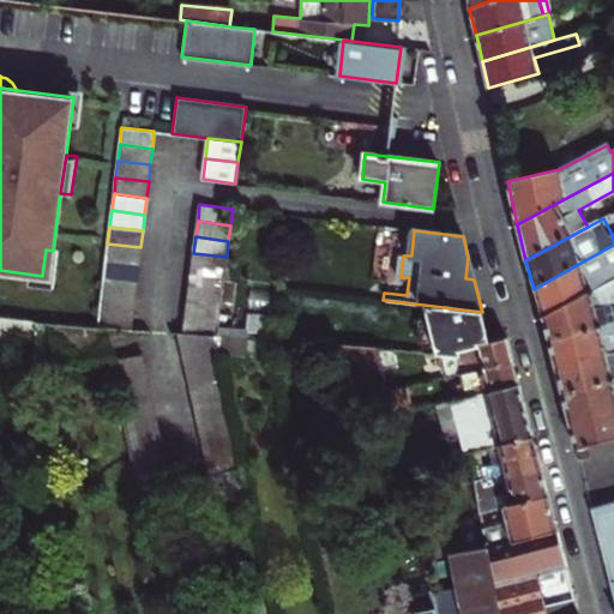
[(139,264),(140,247),(107,244),(106,260),(139,264)]
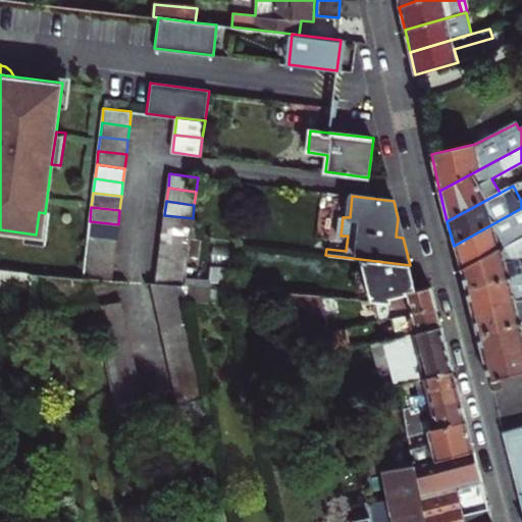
[(521,208),(454,246),(461,269),(521,237),(521,208)]
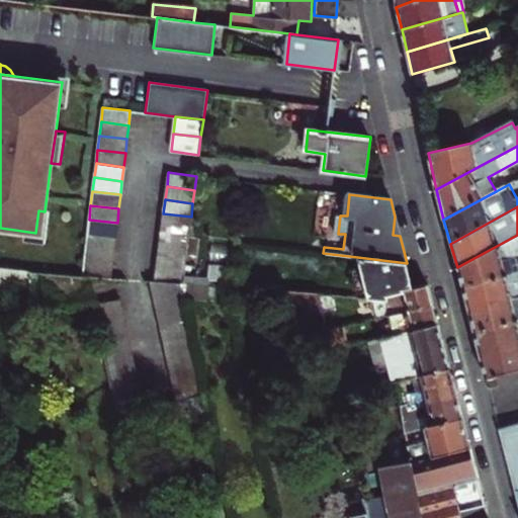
[(45,211),(38,210),(35,233),(42,234),(45,211)]
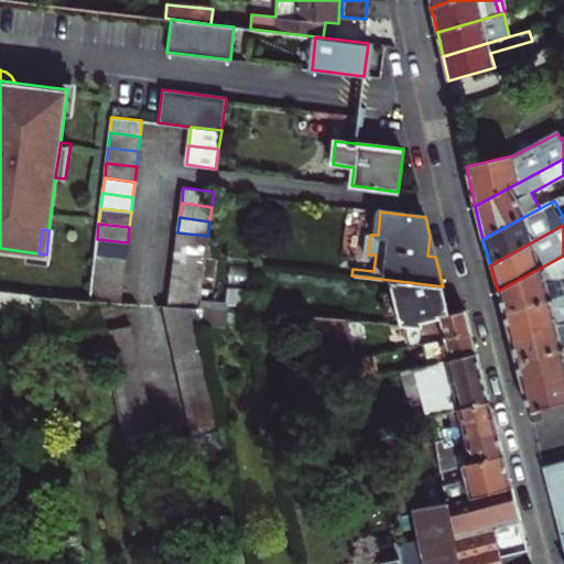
[(206,250),(208,236),(177,232),(176,247),(206,250)]
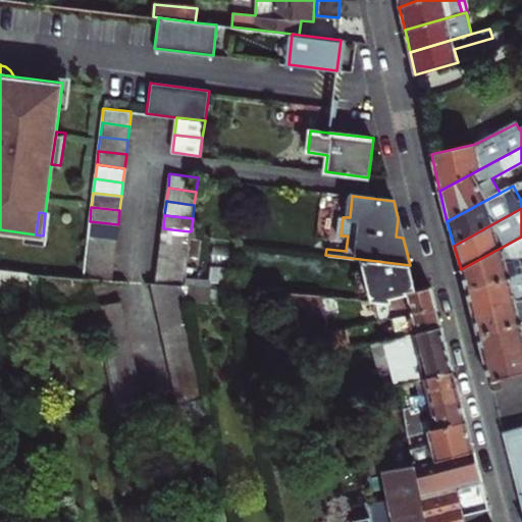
[(116,239),(118,224),(90,221),(88,235),(116,239)]
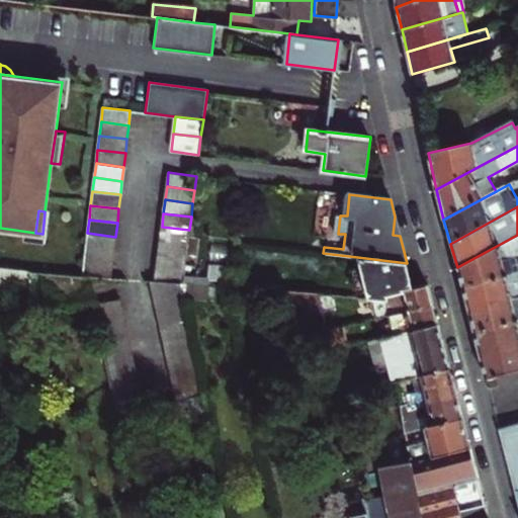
[(187,243),(189,230),(162,227),(160,240),(187,243)]
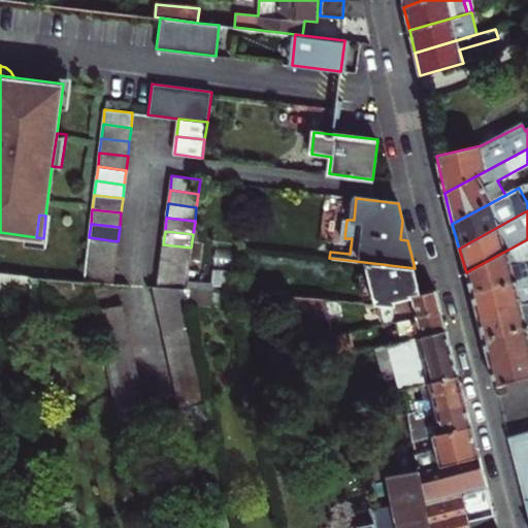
[(116,256),(118,241),(89,237),(87,252),(116,256)]
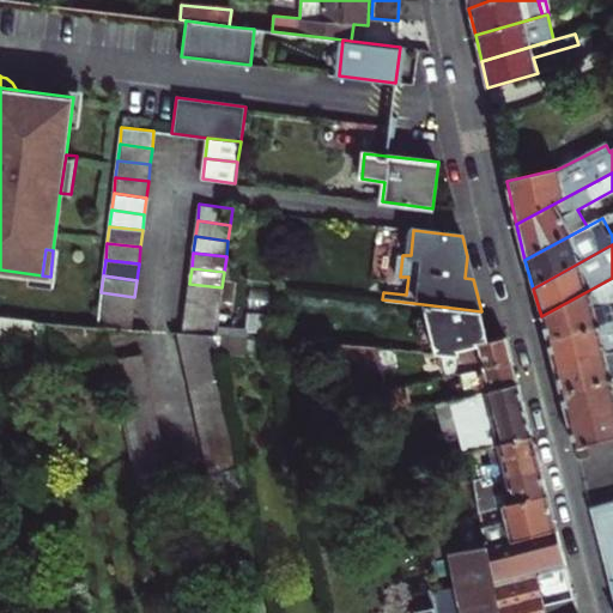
[(612,278),(541,316),(547,340),(612,322),(612,309),(612,304),(612,303),(612,278)]
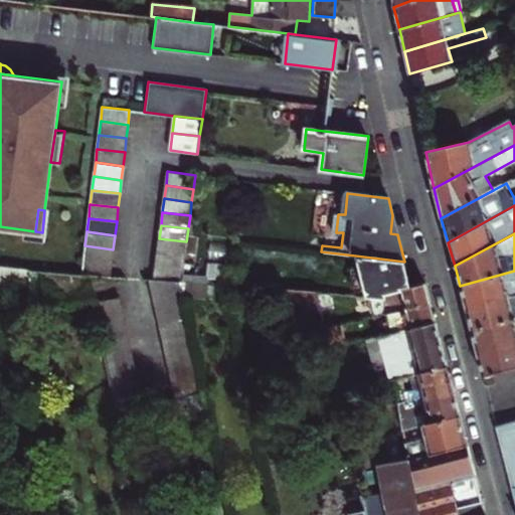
[(185,255),(186,241),(159,238),(158,251),(185,255)]
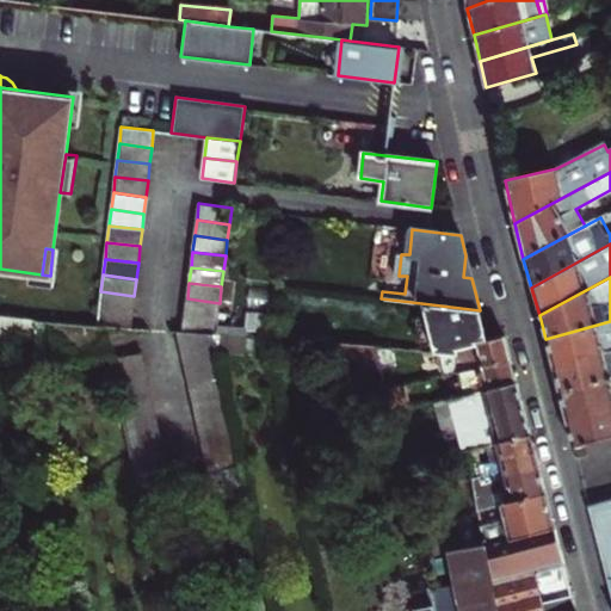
[(133,312),(134,296),(100,291),(100,297),(99,308),(133,312)]
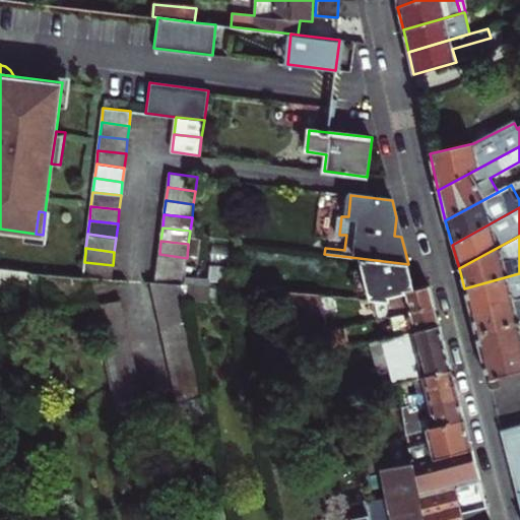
[(185,271),(187,258),(159,254),(157,268),(185,271)]
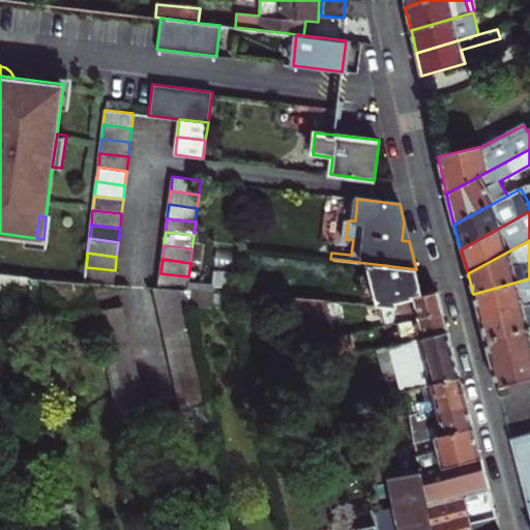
[(423,298),(416,269),(365,263),(372,285),(361,287),(366,304),(382,305),(395,306),(395,304),(423,298)]
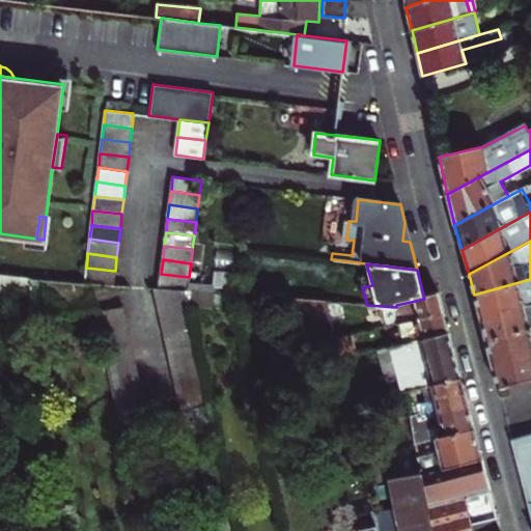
[(113,286),(115,271),(86,268),(84,283),(90,284),(113,286)]
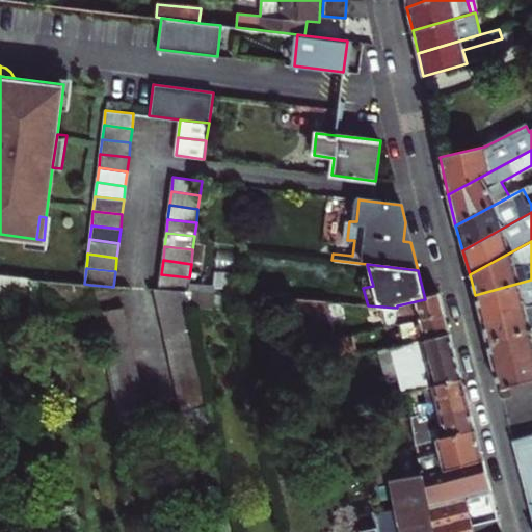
[(236,290),(238,274),(215,272),(212,288),(236,290)]
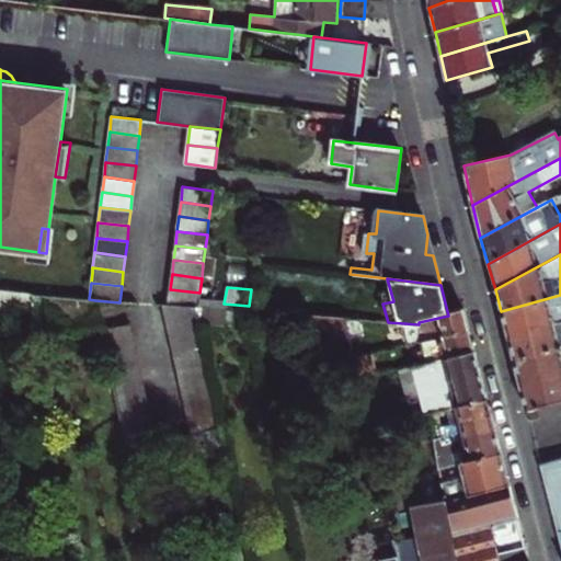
[(198,301),(199,293),(170,289),(168,305),(196,308),(197,308),(198,301)]
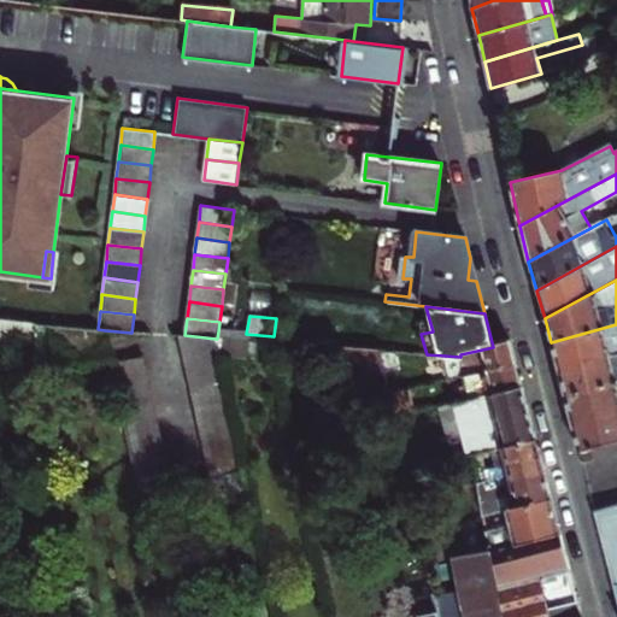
[(0,338),(37,342),(36,324),(0,321),(0,338)]
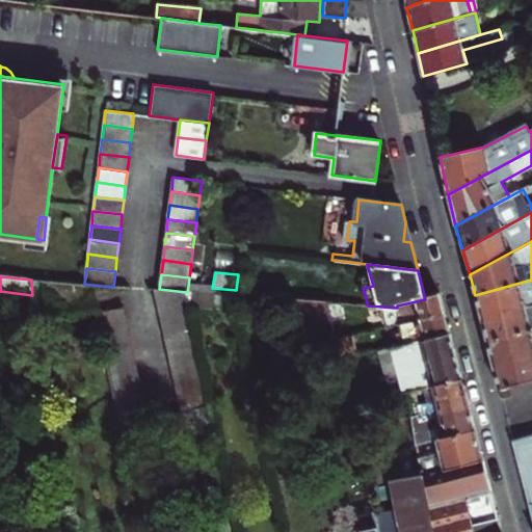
[(531,280),(475,295),(480,316),(503,311),(504,315),(526,310),(525,306),(531,302),(531,280)]
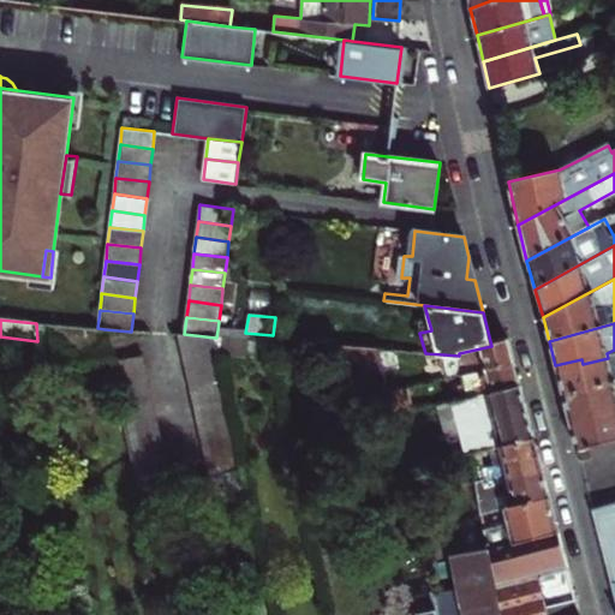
[(272,341),(273,335),(245,333),(218,330),(216,338),(248,340),(272,341)]
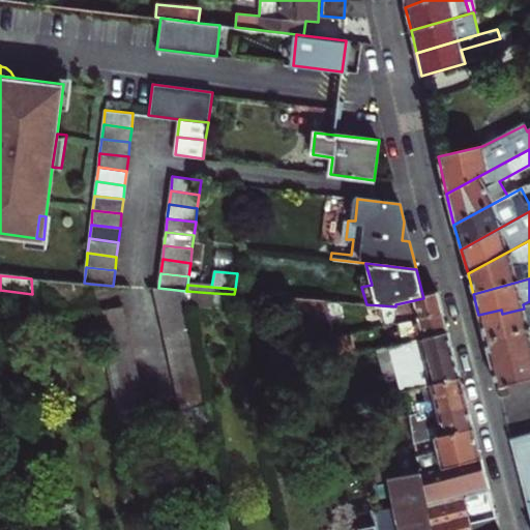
[(158,288),(153,287),(157,305),(187,299),(185,291),(158,288)]
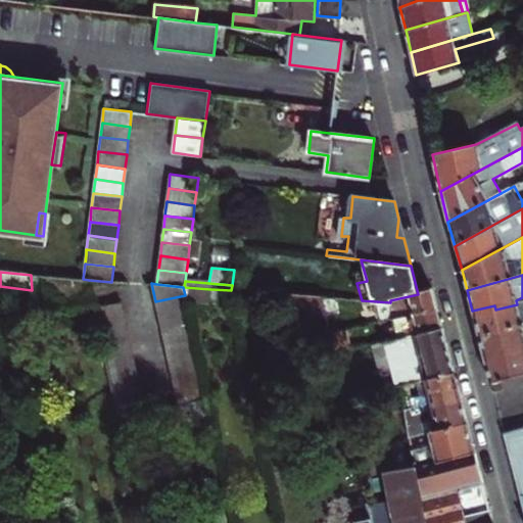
[(210,289),(184,287),(183,287),(185,295),(186,300),(209,304),(210,289)]
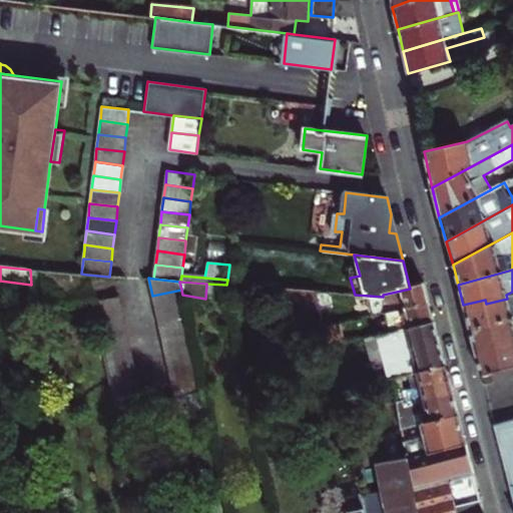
[(429,304),(425,285),(410,289),(383,295),(383,297),(386,313),(429,304)]
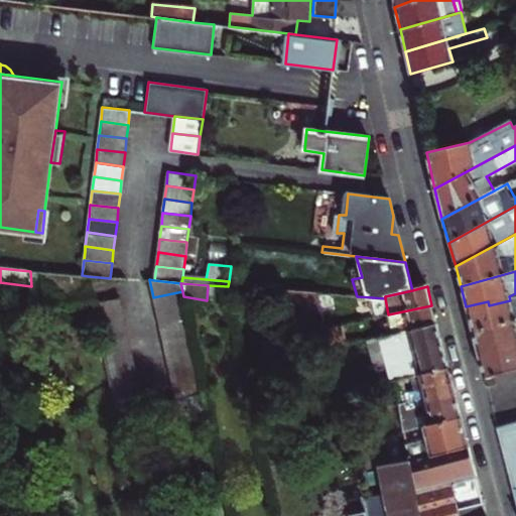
[(323,313),(318,293),(282,290),(286,312),(323,313)]
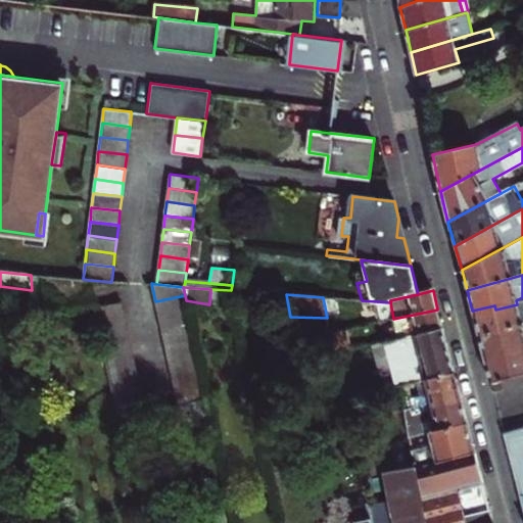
[(188,308),(186,300),(185,295),(155,301),(158,315),(188,308)]
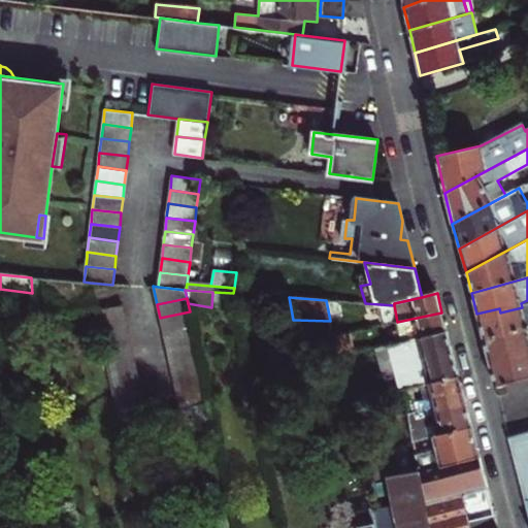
[(340,319),(339,301),(326,300),(330,321),(340,319)]
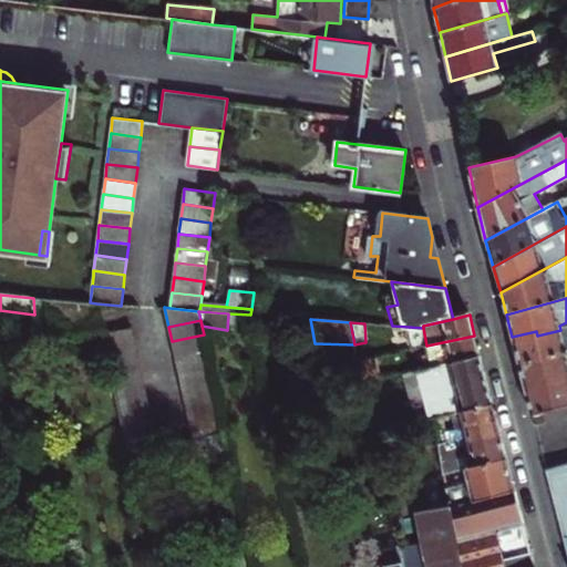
[(536,331),(512,337),(518,363),(566,352),(566,351),(566,322),(559,326),(560,330),(537,336),(536,331)]
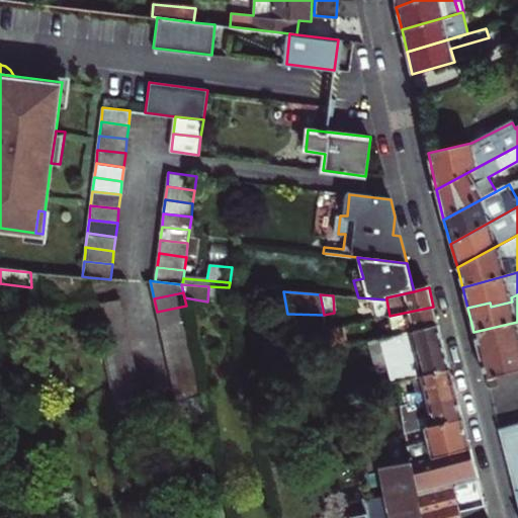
[(390,316),(386,299),(373,298),(376,319),(390,316)]
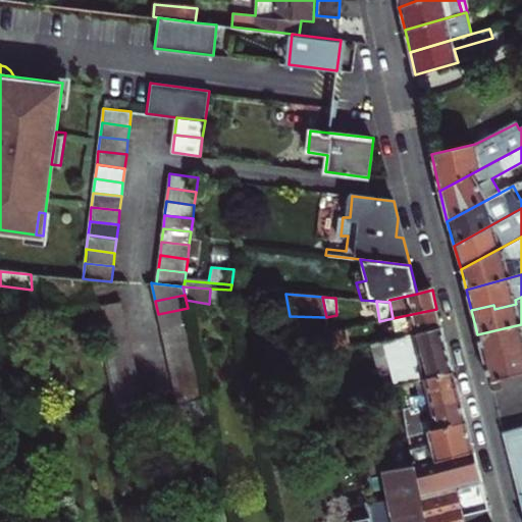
[(96,321),(124,315),(121,302),(93,307),(96,321)]
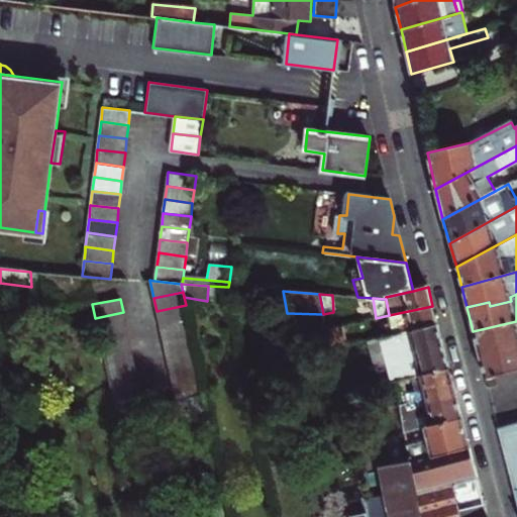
[(189,319),(186,305),(157,311),(160,325),(189,319)]
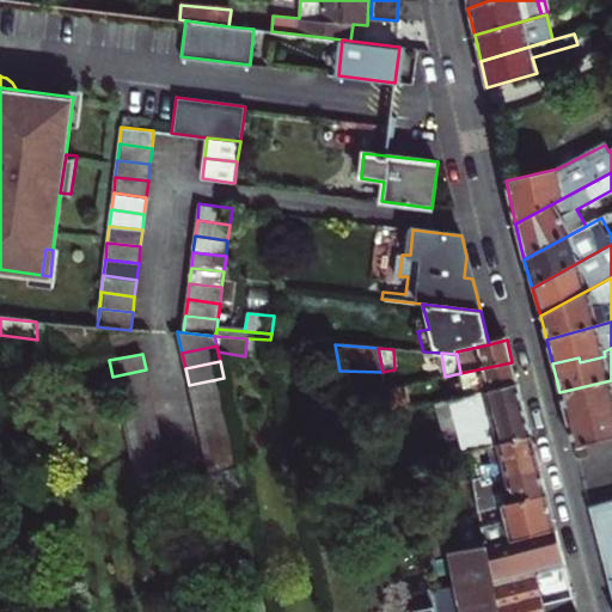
[(518,384),(512,362),(460,373),(463,397),(518,384)]
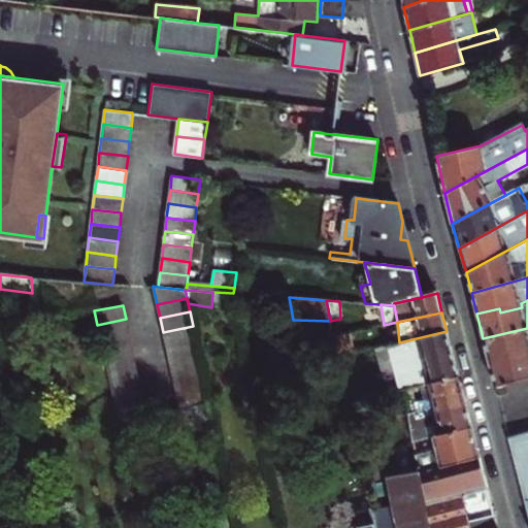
[(129,332),(126,319),(97,325),(100,338),(129,332)]
